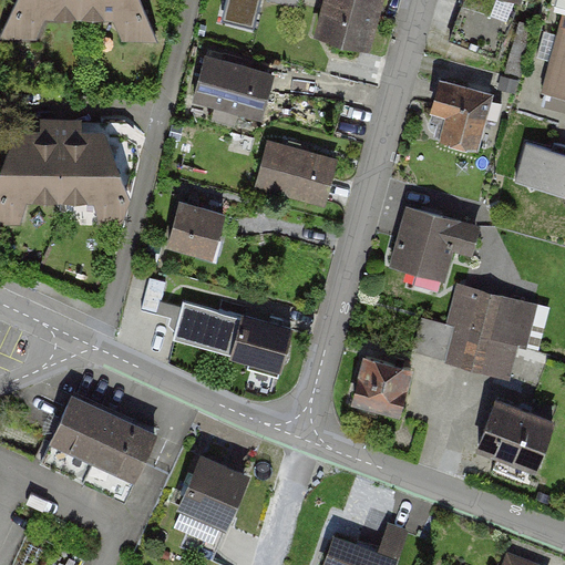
[(16,0),(12,9),(38,21),(45,6),(112,7),(117,22),(144,11),(140,0),(16,0)]
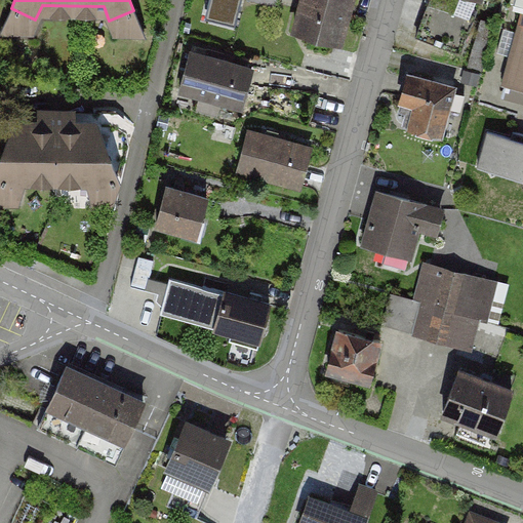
[(207,0),(203,15),(235,24),(241,0),(207,0)]
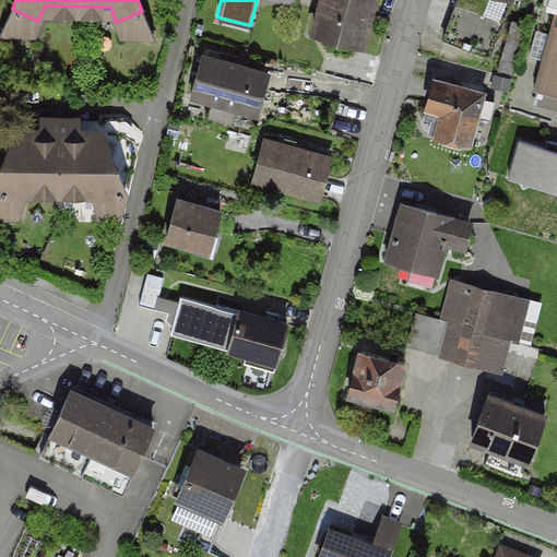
[(360,44),(371,0),(320,0),(312,31),(360,44)]
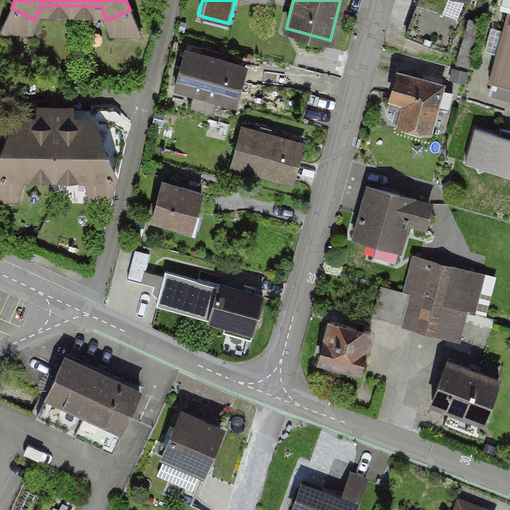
[(448,26),(450,10),(418,5),(415,22),(448,26)]
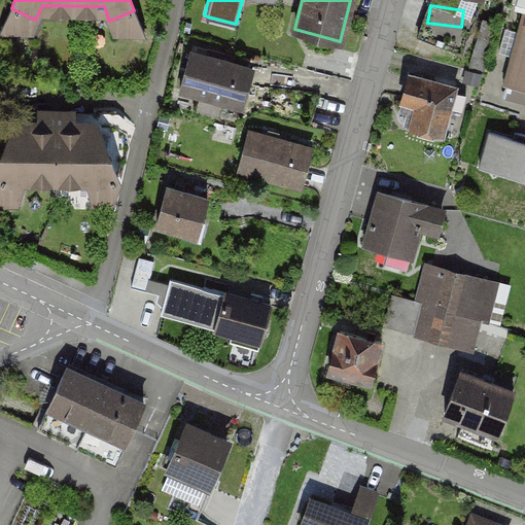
[(524,11),(504,80),(524,85),(524,11)]
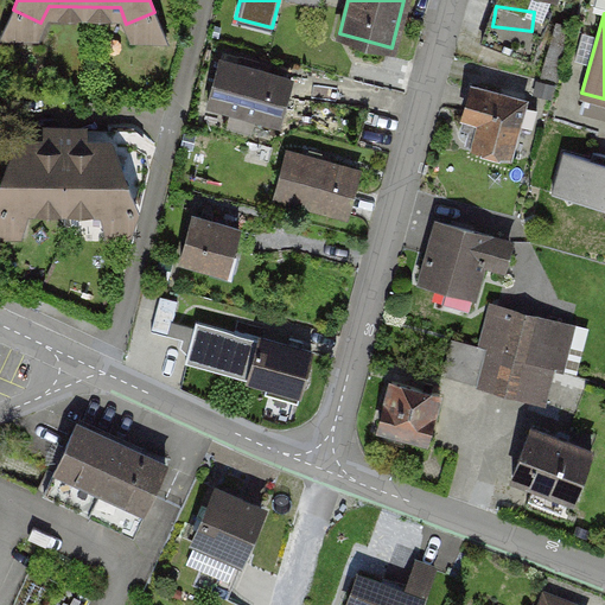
[(286,77),(218,58),(208,101),(233,108),(227,126),(248,132),(253,114),(274,120),(286,77)]
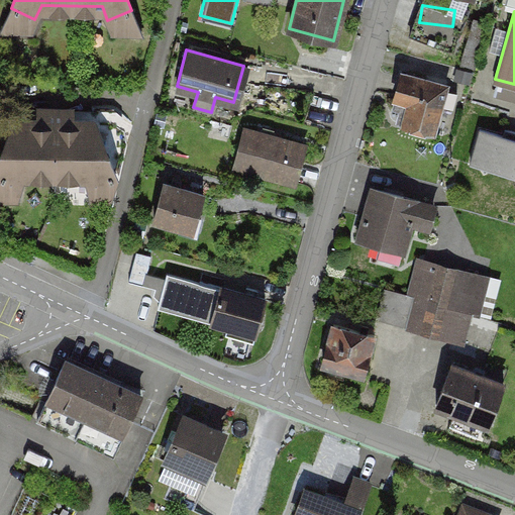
[(449,86),(399,73),(391,104),(407,108),(401,128),(436,137),(449,86)]
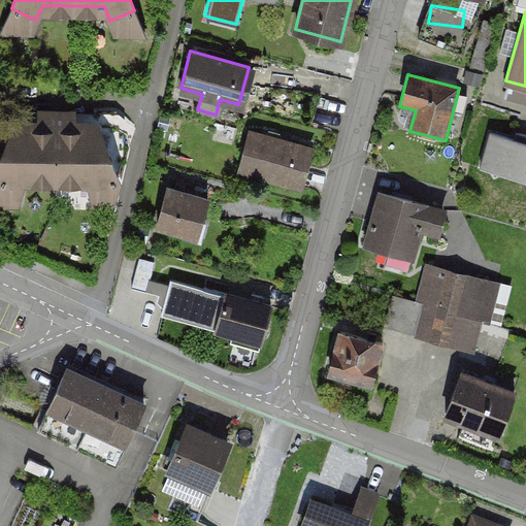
[(95,124),(17,123),(17,145),(7,145),(0,162),(0,181),(18,189),(24,174),(87,175),(92,189),(117,179),(104,148),(95,148),(95,124)]
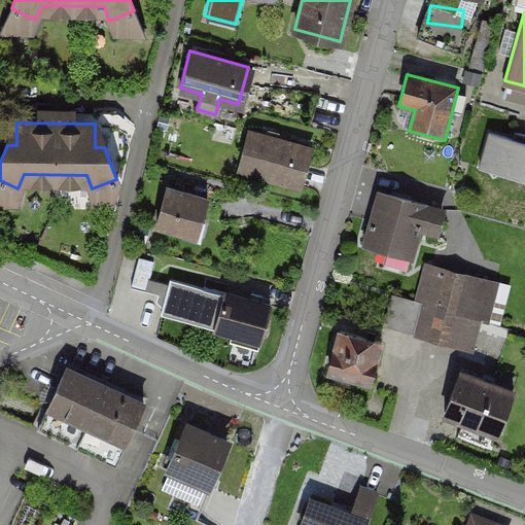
[(524,138),(491,130),(482,168),(524,178),(524,138)]
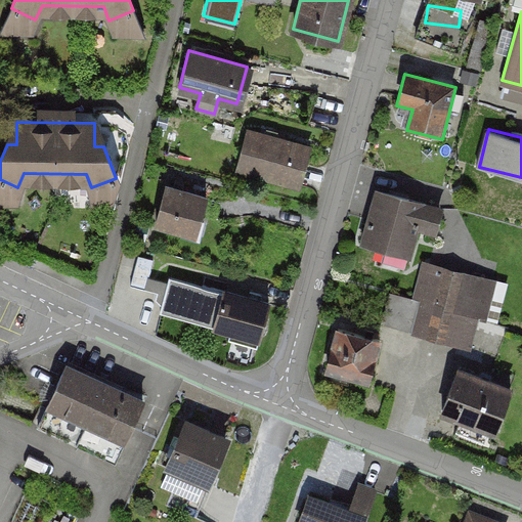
[(303,145),(247,130),(236,167),(294,182),(303,145)]
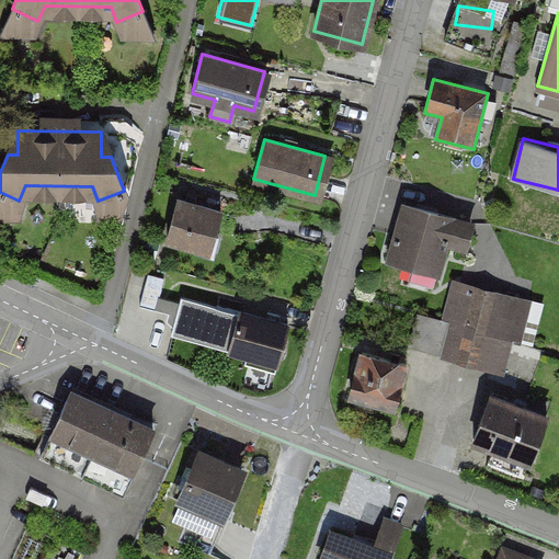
[(219,208),(178,197),(167,237),(208,249),(219,208)]
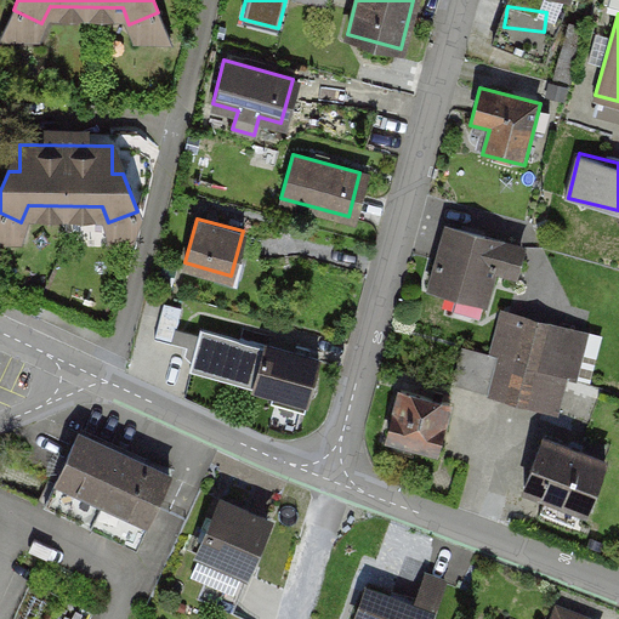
[(520,245),(447,225),(430,285),(458,293),(453,308),(480,316),(494,267),(512,272),(520,245)]
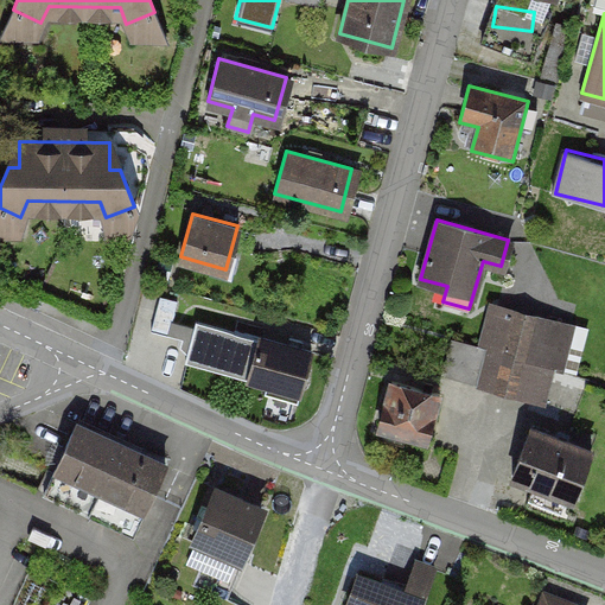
[(177,299),(159,294),(150,329),(167,333),(177,299)]
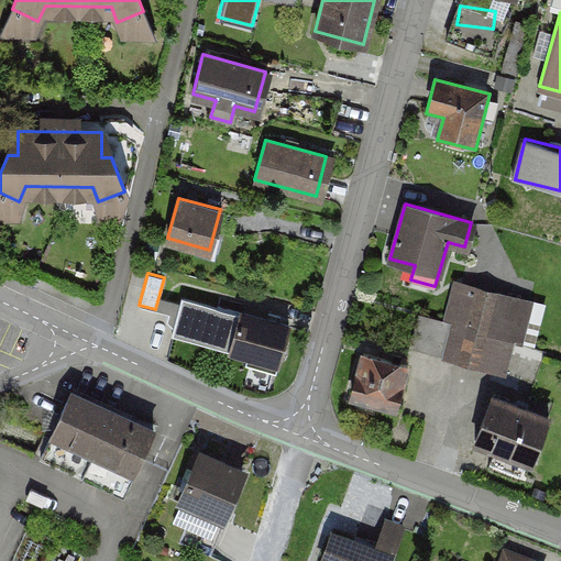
[(496,294),(474,288),(464,326),(449,321),(420,312),(410,345),(492,370),(503,338),(520,343),(531,300),(497,293),(496,294)]
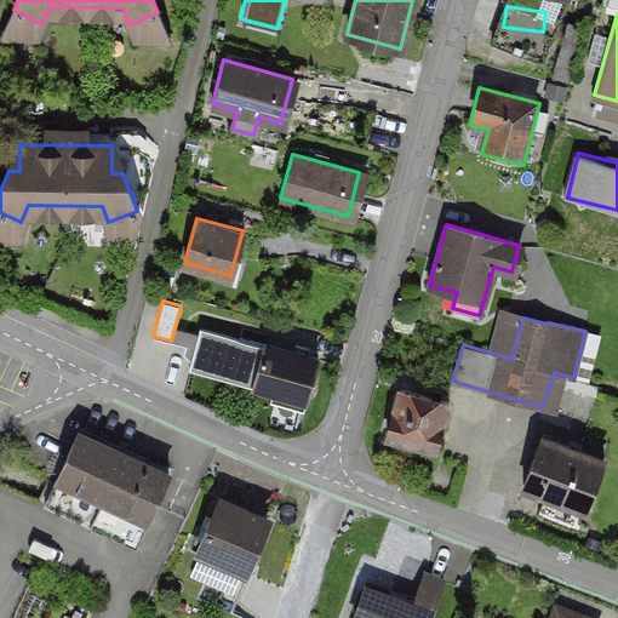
[(304,404),(318,356),(239,335),(238,338),(200,327),(189,367),(278,392),(276,396),(304,404)]
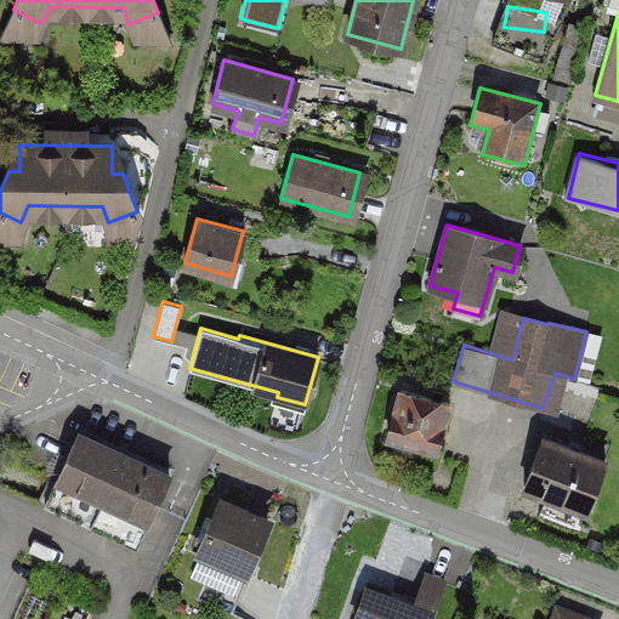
[(396,388),(381,446),(438,461),(454,404),(396,388)]
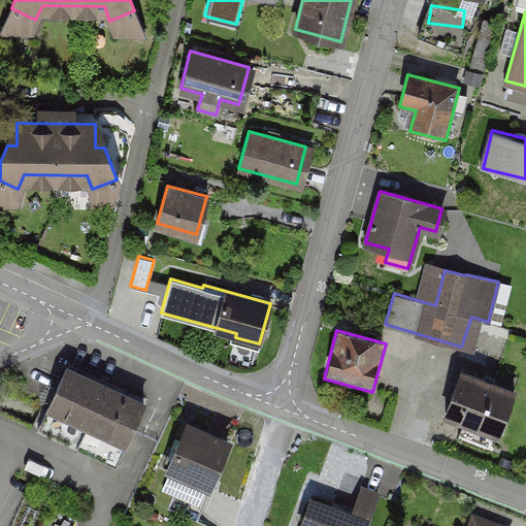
[(142,395),(63,357),(37,412),(117,450),(142,395)]
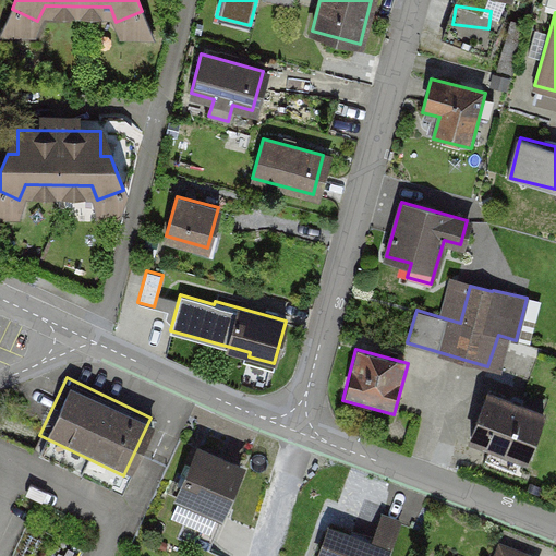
[(487,391),(471,436),(526,457),(542,413),(487,391)]
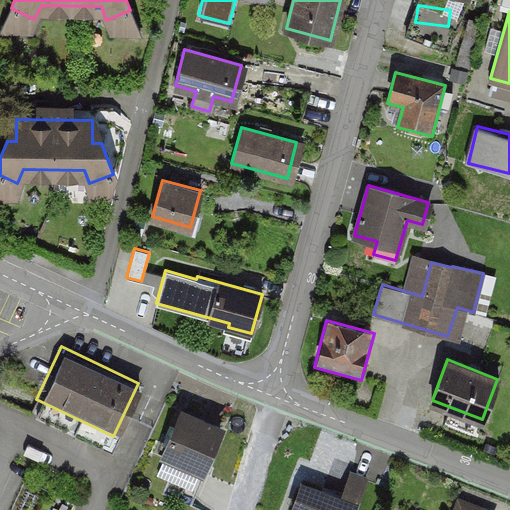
[(225,430),(181,411),(155,471),(200,490),(225,430)]
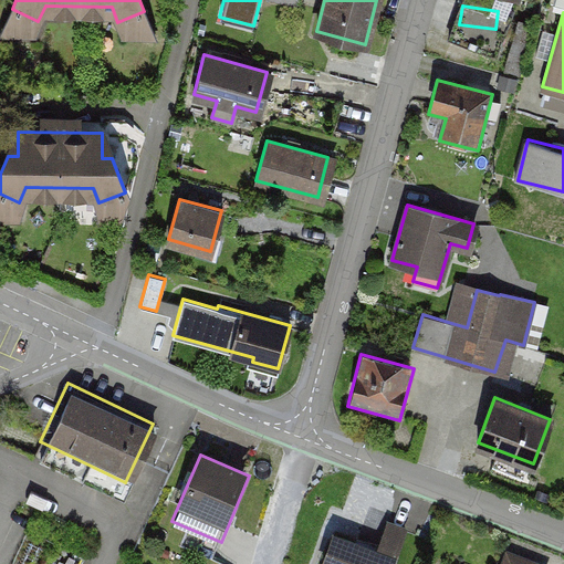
[(332,534),(322,563),(324,563),(389,563),(404,530),(386,523),(376,551),(332,534)]
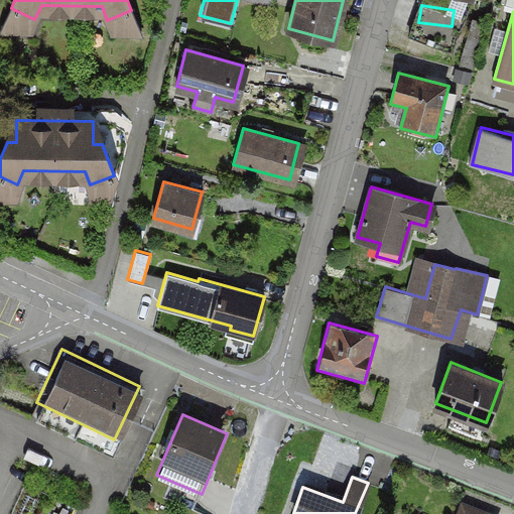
[(404,513),(384,505),(379,513),(404,513)]
